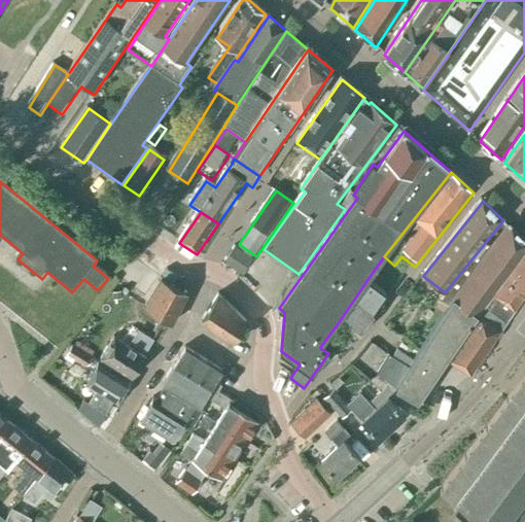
[(502,221),(445,292),(433,309),(444,315),(410,370),(396,391),(396,392),(404,395),(419,405),(448,362),(486,309),(494,298),(524,256),(524,240),(510,227),(509,228),(502,221)]
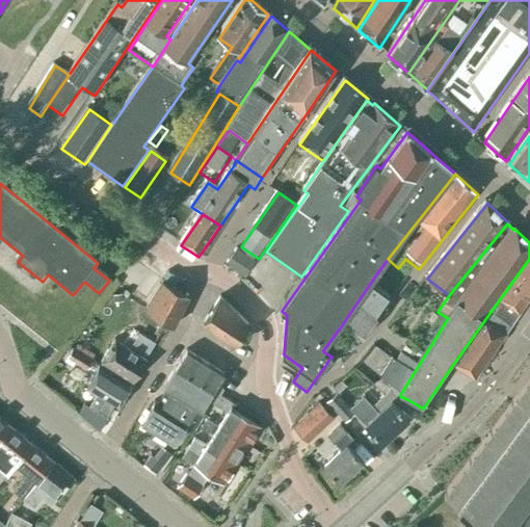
[(227,267),(239,275),(246,280),(257,264),(237,252),(227,267)]
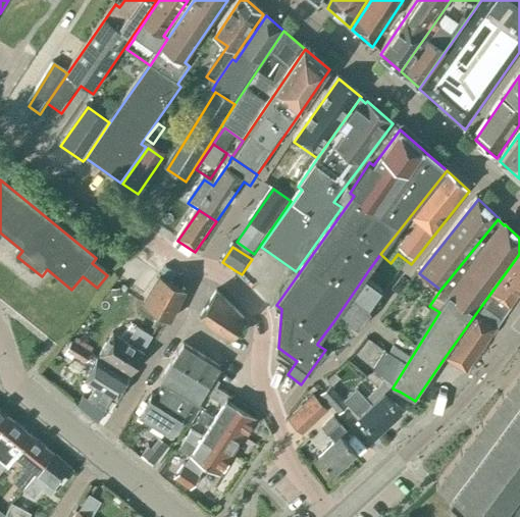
[(519,254),(481,306),(488,311),(502,321),(519,297),(519,254)]
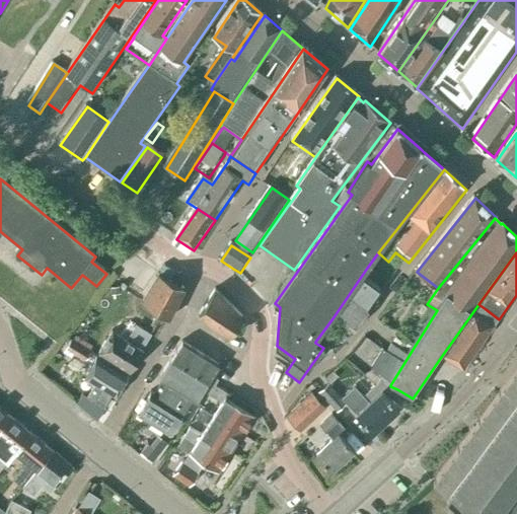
[(118,277),(144,296),(158,276),(131,258),(118,277)]
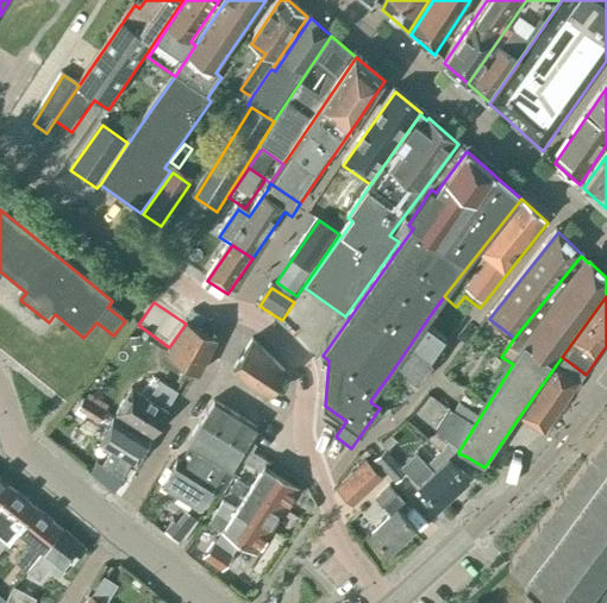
[(437,319),(431,314),(390,374),(415,391),(449,345),(429,330),(437,319)]
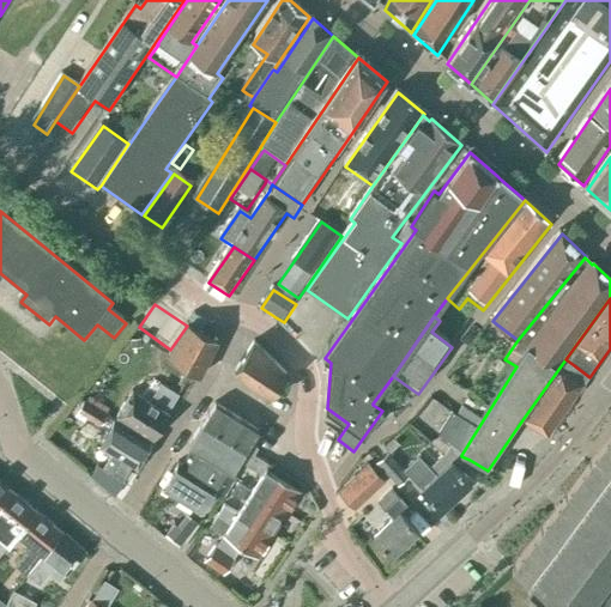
[(188,327),(171,356),(169,360),(201,380),(218,344),(188,327)]
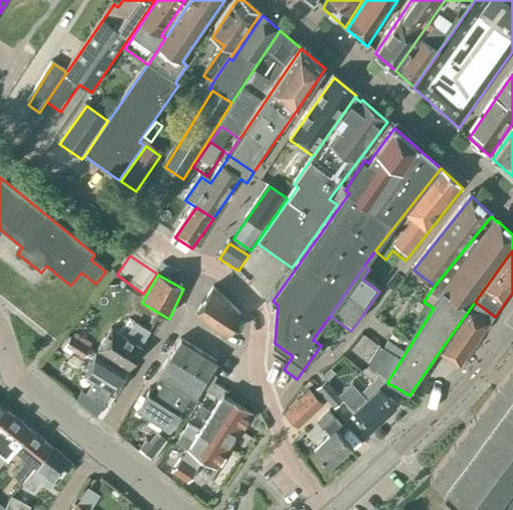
[(241,317),(214,291),(199,314),(229,334),(241,317)]
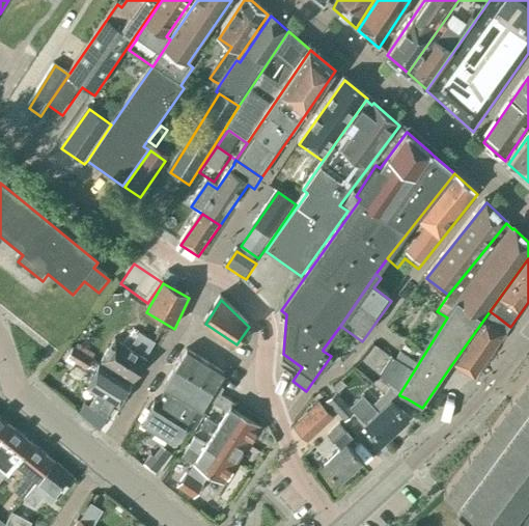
[(497,316),(490,311),(451,365),(475,382),(512,328),(510,327),(497,316)]
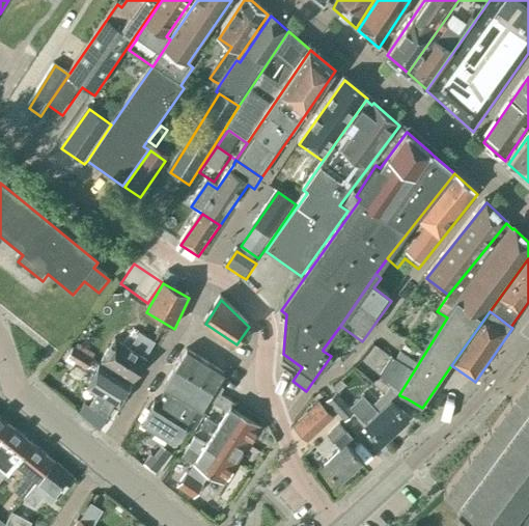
[(103,364),(133,383),(146,361),(146,360),(156,345),(140,336),(131,351),(117,342),(103,364)]
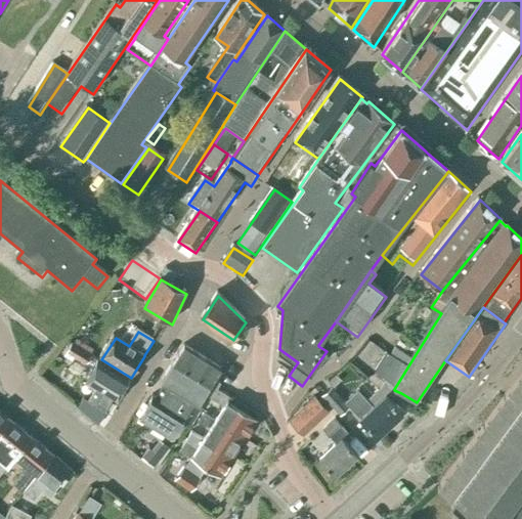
[(98,399),(93,406),(109,416),(129,381),(99,362),(73,346),(67,356),(87,369),(89,365),(95,370),(87,382),(98,388),(96,392),(100,394),(97,399),(98,399)]
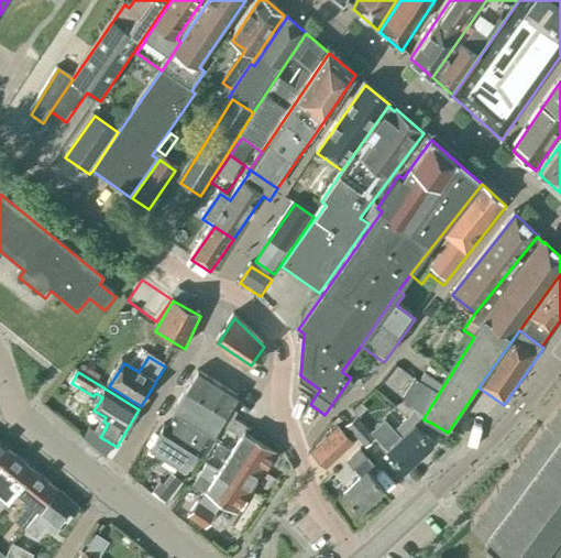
[(186,394),(199,403),(212,383),(199,374),(186,394)]
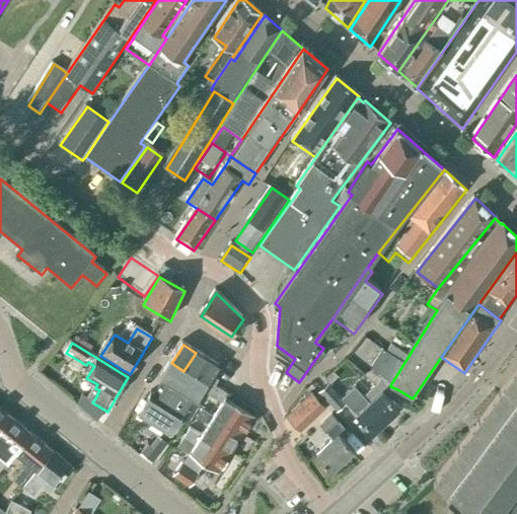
[(371,374),(382,380),(390,385),(403,364),(384,352),(371,374)]
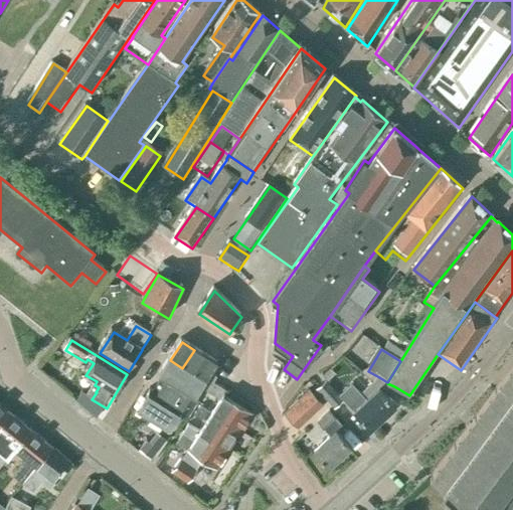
[(195,376),(206,357),(194,350),(182,368),(195,376)]
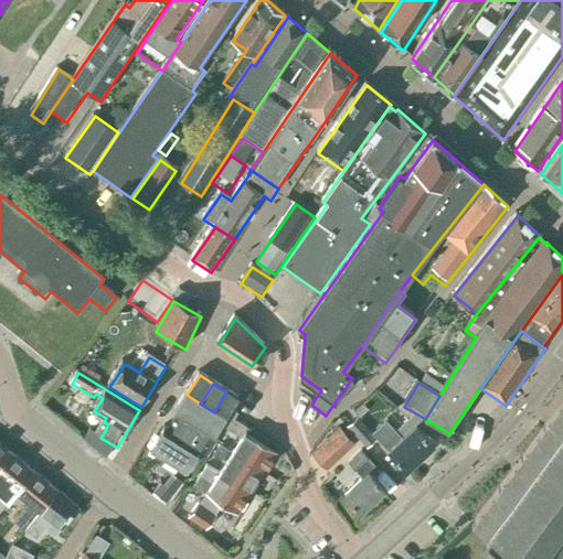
[(229,418),(235,422),(240,417),(233,412),(241,400),(226,391),(214,412),(226,420),(229,418)]
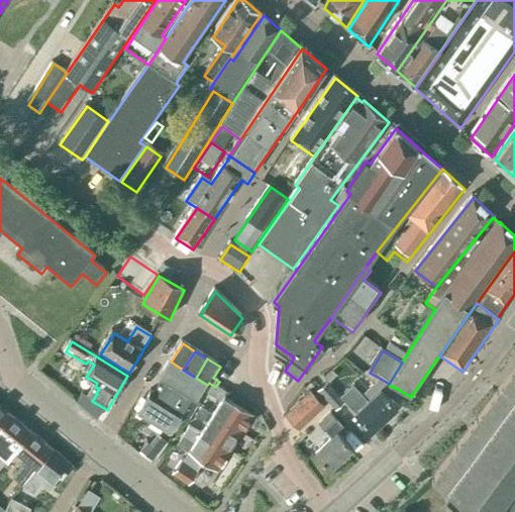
[(164,381),(164,382),(197,402),(203,392),(207,385),(196,378),(183,370),(171,362),(161,379),(164,381)]
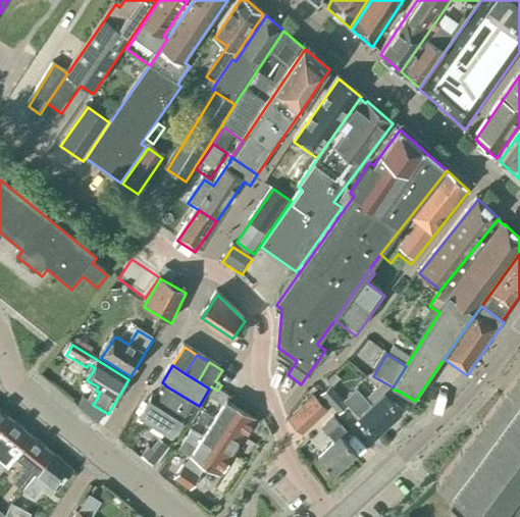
[(519,377),(436,489),(455,503),(451,515),(451,516),(519,516),(519,377)]
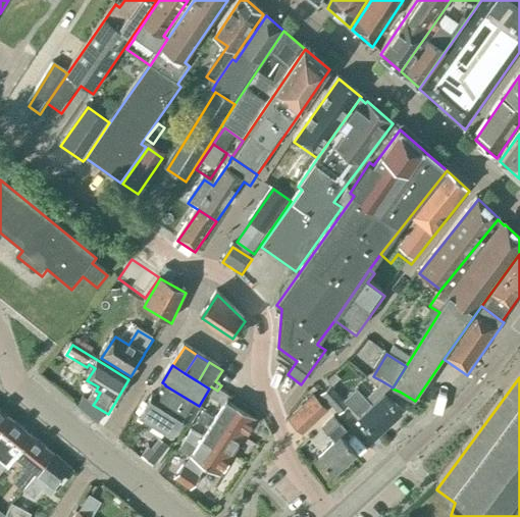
[(390,401),(400,392),(393,389),(393,388),(384,382),(379,390),(367,401),(358,392),(345,403),(350,408),(376,437),(402,414),(390,401)]
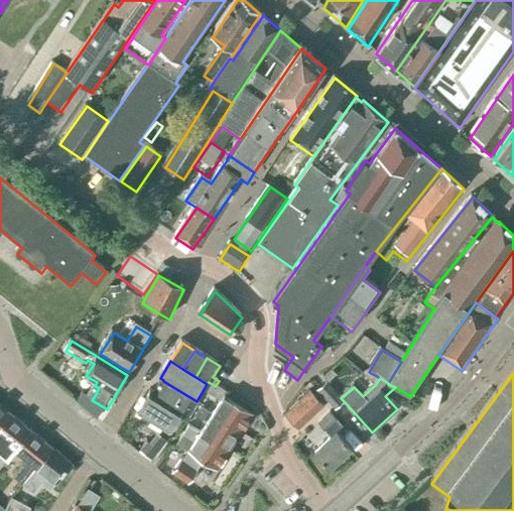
[(200,403),(197,401),(163,381),(154,394),(151,392),(137,415),(169,434),(182,413),(191,418),(200,403)]
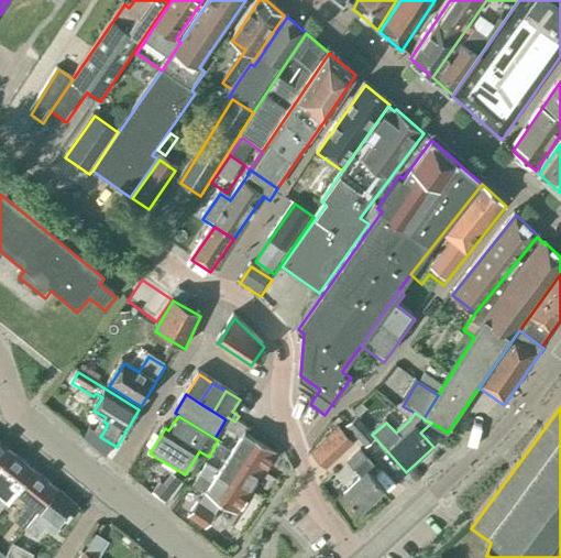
[(228,417),(226,419),(221,427),(242,440),(232,455),(264,476),(277,456),(245,436),(249,430),(234,422),(228,417)]
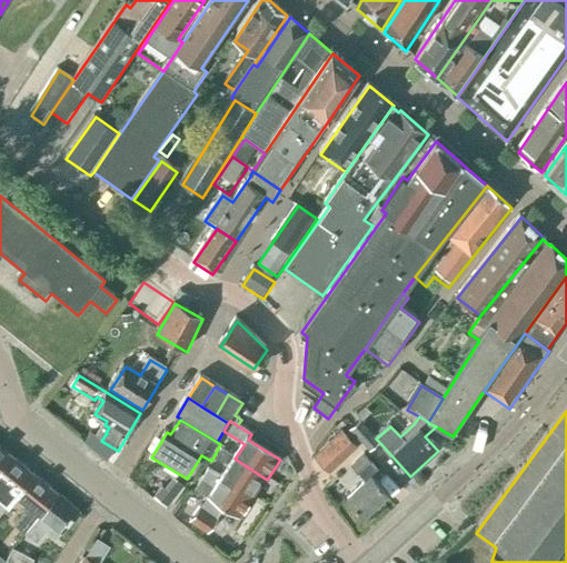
[(381,444),(376,439),(361,422),(350,432),(370,454),(381,444)]
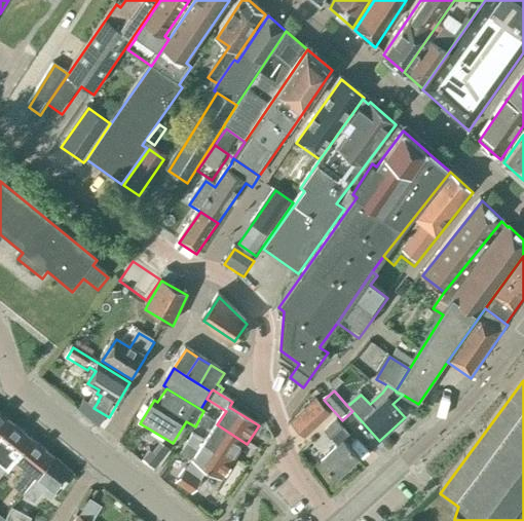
[(339,418),(328,407),(311,422),(323,434),(339,418)]
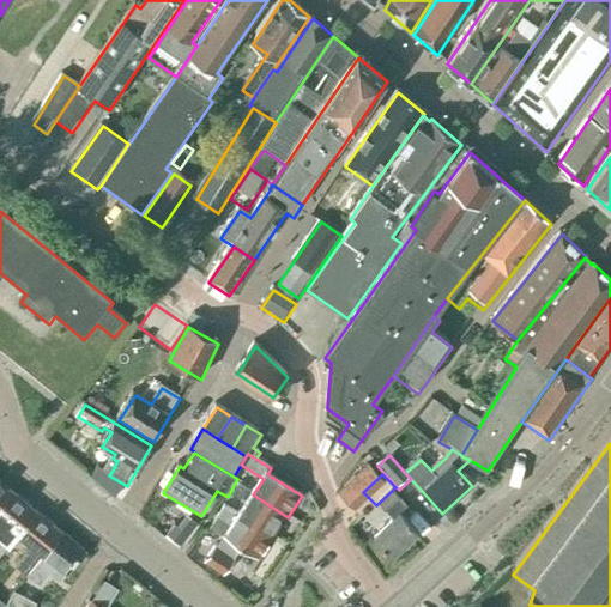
[(0,484),(0,511),(13,495),(0,484)]
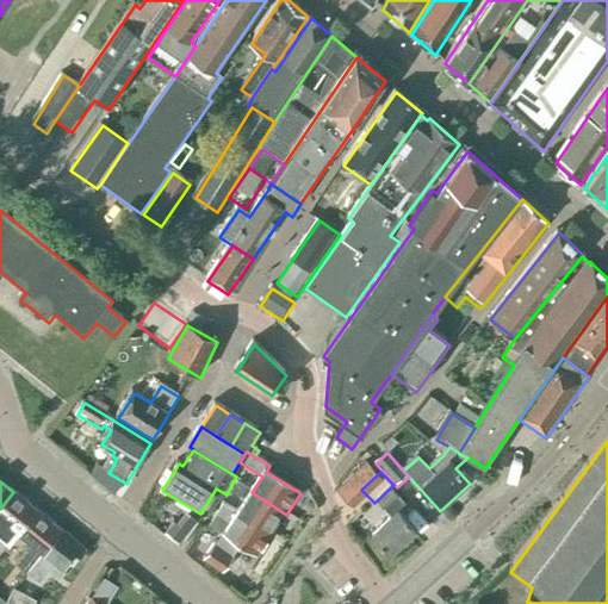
[(244,504),(237,515),(272,536),(286,515),(252,492),(239,484),(231,496),(244,504)]
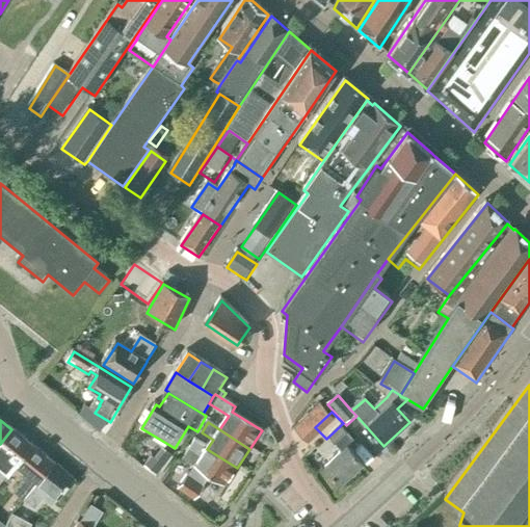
[(325,469),(340,485),(364,465),(343,442),(349,437),(342,428),(329,440),(338,449),(342,453),(325,469)]
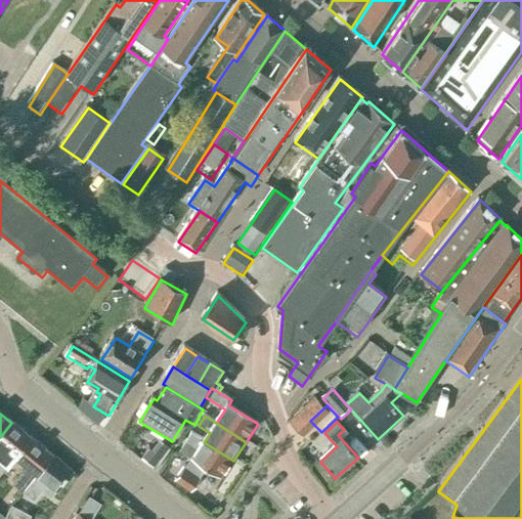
[(32,439),(11,423),(0,437),(0,462),(0,463),(0,479),(16,460),(32,439)]
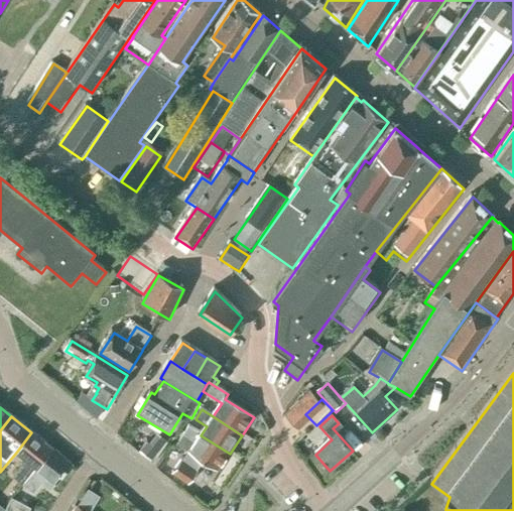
[(201,435),(189,428),(185,434),(197,441),(189,454),(184,463),(182,462),(173,476),(190,487),(199,474),(198,473),(205,463),(219,472),(230,454),(201,435)]
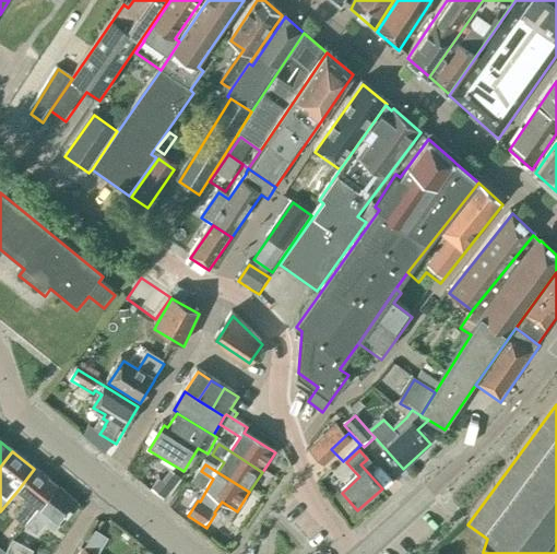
[(34,469),(18,491),(31,501),(15,519),(25,528),(57,488),(34,469)]
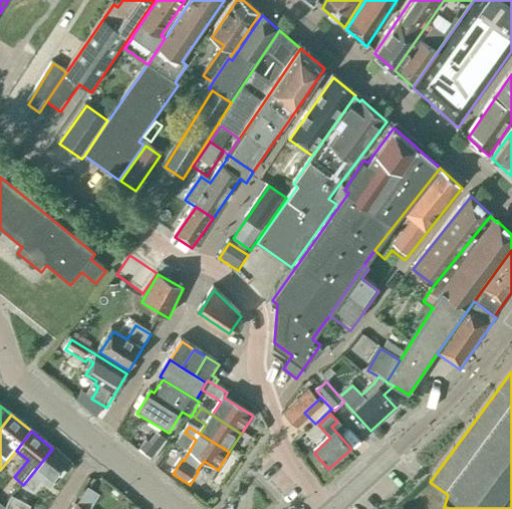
[(147,444),(141,452),(153,461),(159,453),(147,444)]
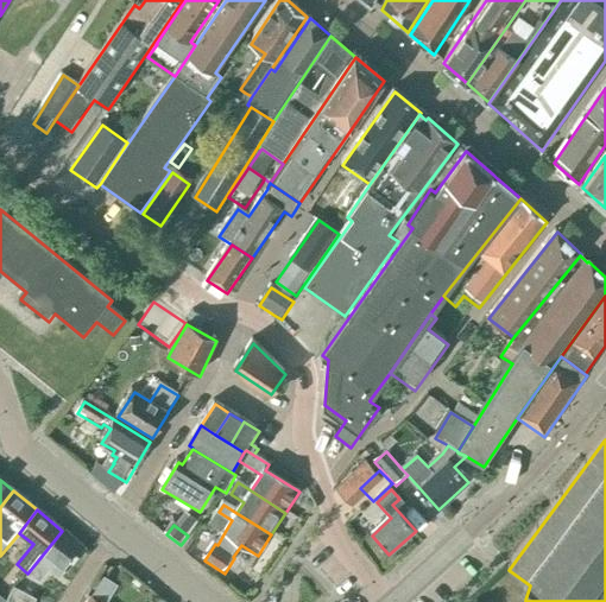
[(51,572),(61,580),(68,571),(68,572),(86,550),(63,531),(29,574),(42,584),(51,572)]
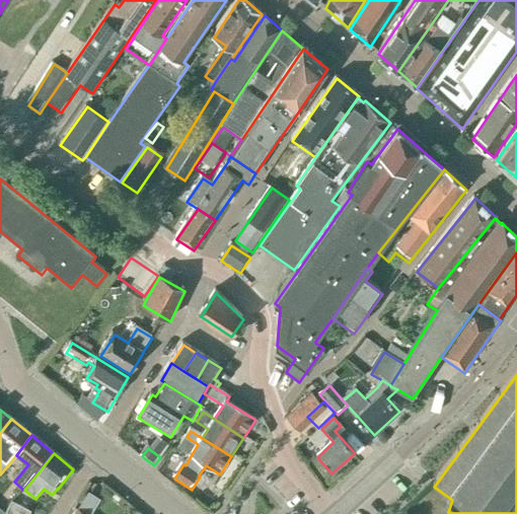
[(30,513),(13,504),(8,513),(30,513)]
